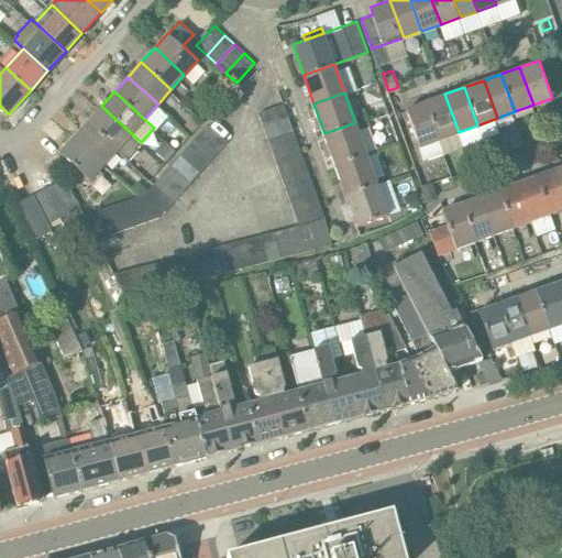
[(427,100),(440,139),(459,132),(444,94),(427,100)]
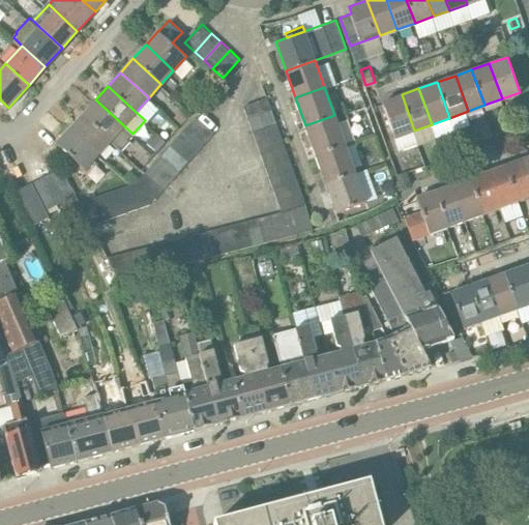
[(414,130),(402,94),(383,101),(395,137),(414,130)]
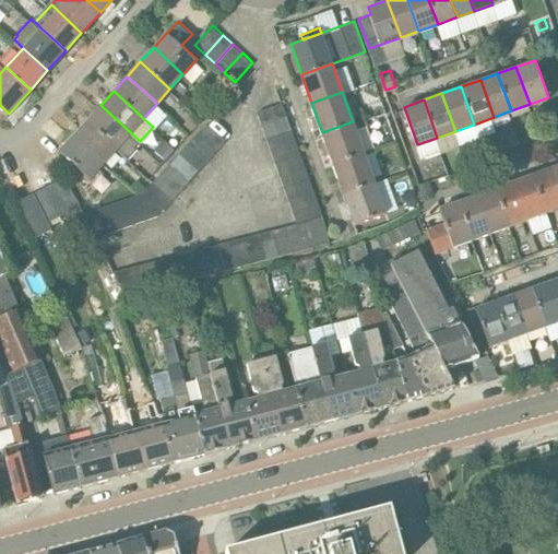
[(262,122),(286,114),(282,101),(258,109),(262,122)]
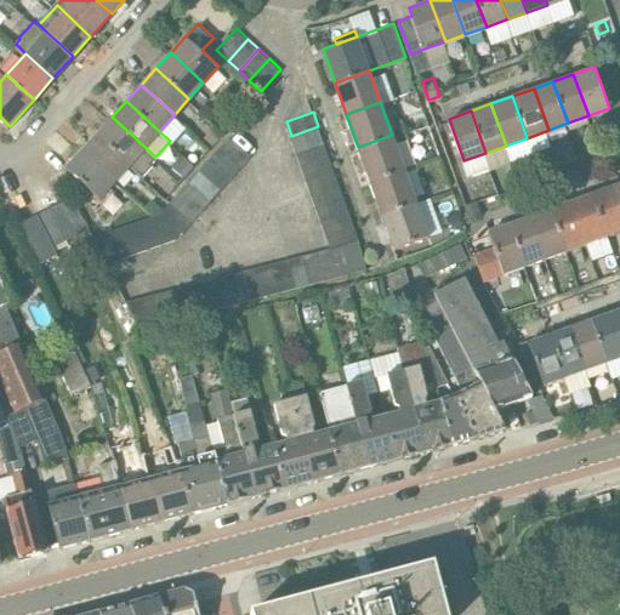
[(98,132),(131,163),(143,174),(158,158),(155,157),(112,117),(98,132)]
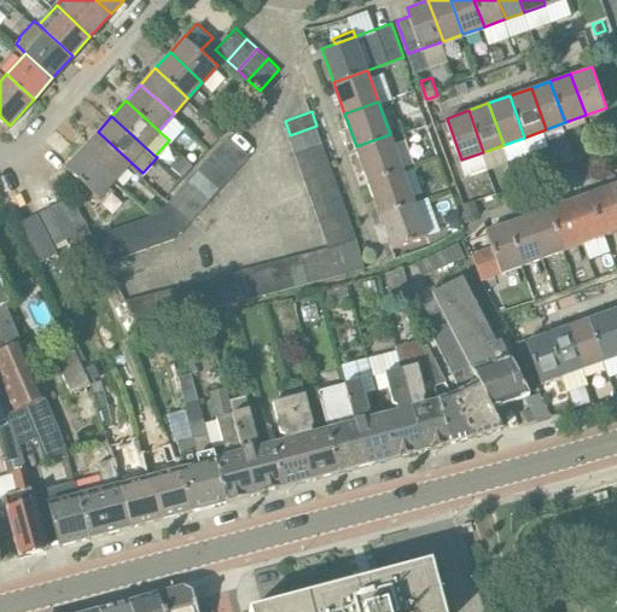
[(295,149),(321,139),(316,126),(290,135),(295,149)]
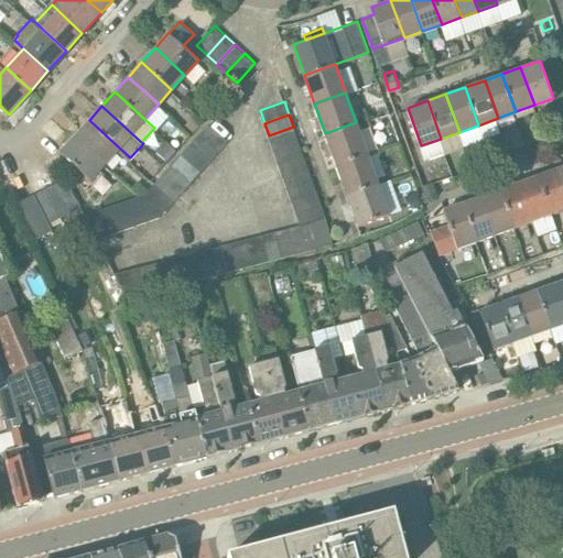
[(75,135),(105,163),(119,148),(89,120),(75,135)]
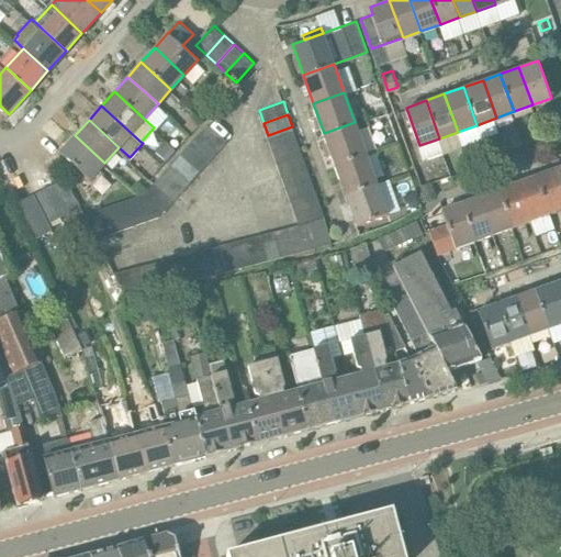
[(199,132),(219,149),(227,140),(208,122),(199,132)]
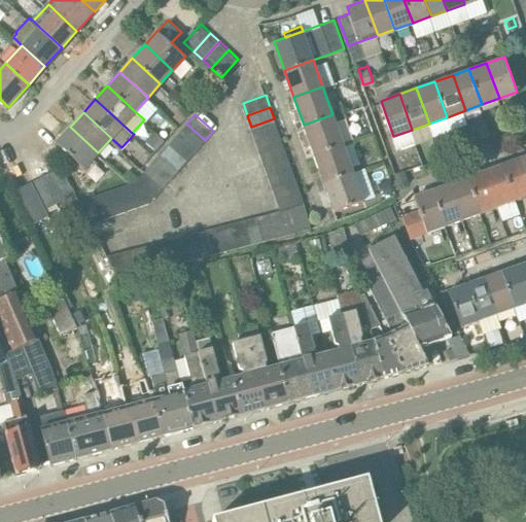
[(304,125),(314,152),(343,142),(332,114),(304,125)]
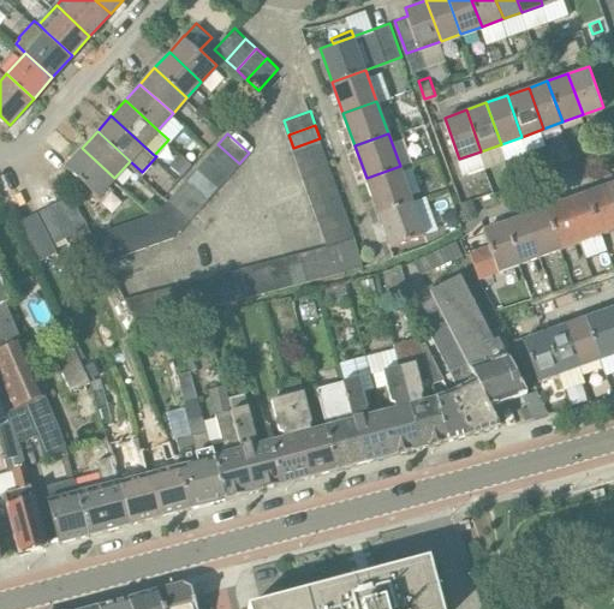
[(299,162),(325,153),(320,138),(293,148),(299,162)]
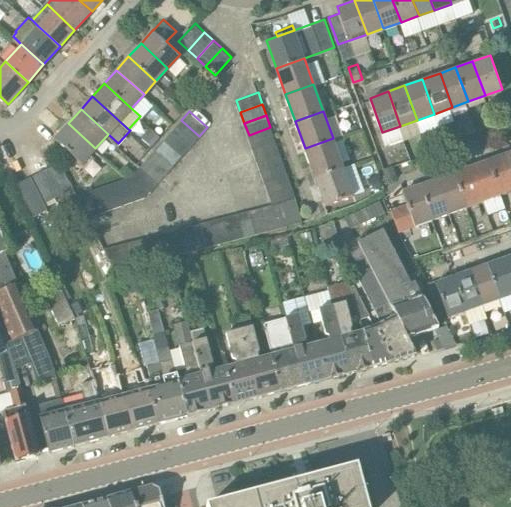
[(199,136),(181,120),(173,129),(191,145),(199,136)]
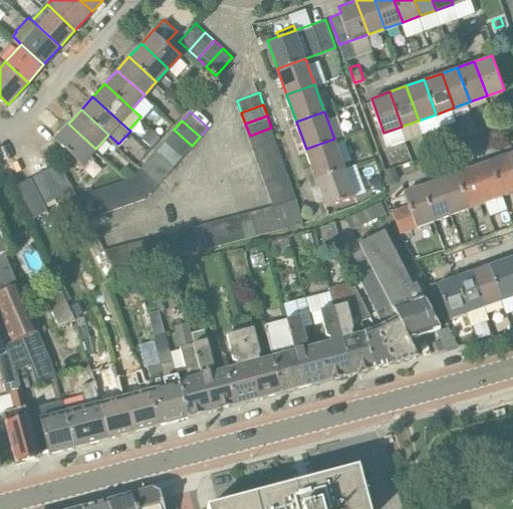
[(95,149),(68,123),(56,138),(83,163),(95,149)]
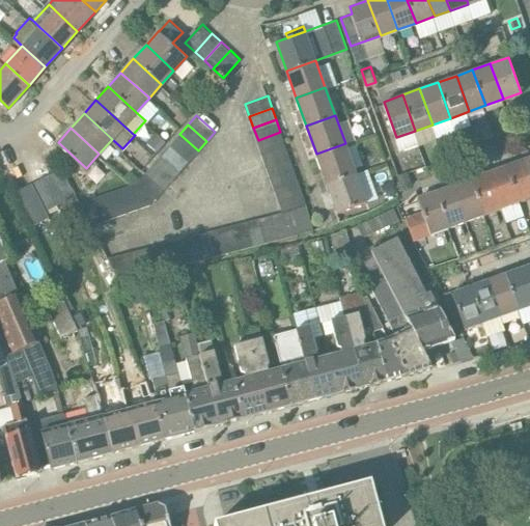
[(262,151),(284,143),(280,132),(258,140),(262,151)]
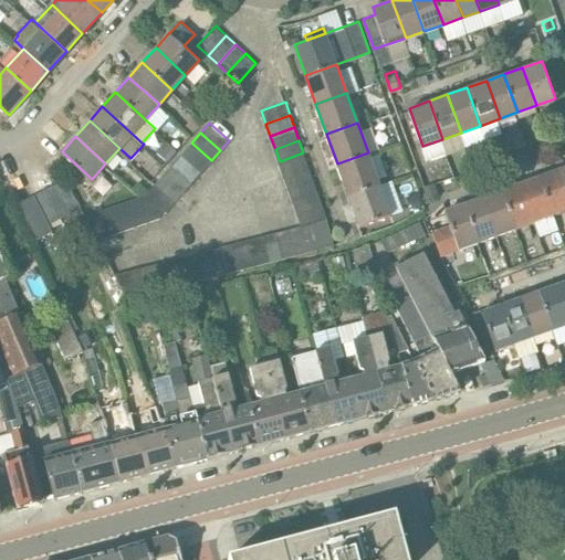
[(211,160),(191,143),(181,152),(201,170),(211,160)]
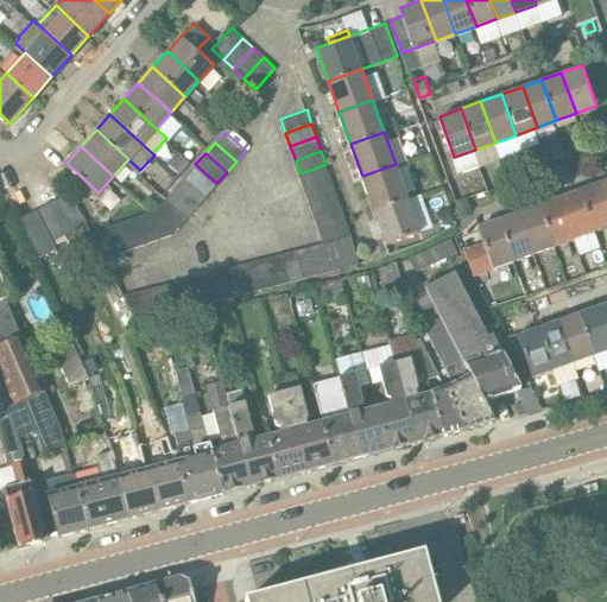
[(216,183),(195,164),(187,175),(208,194),(216,183)]
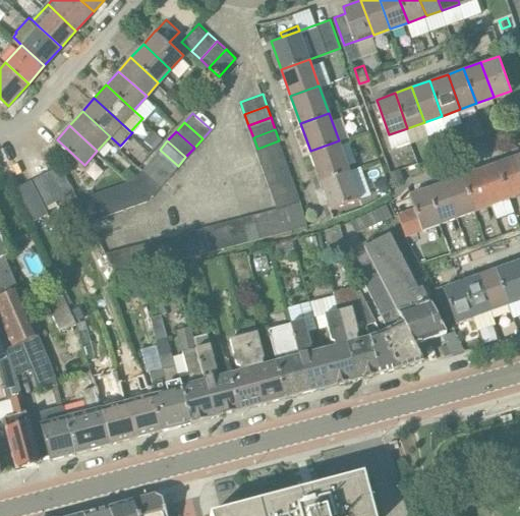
[(261,160),(283,152),(279,140),(257,149),(261,160)]
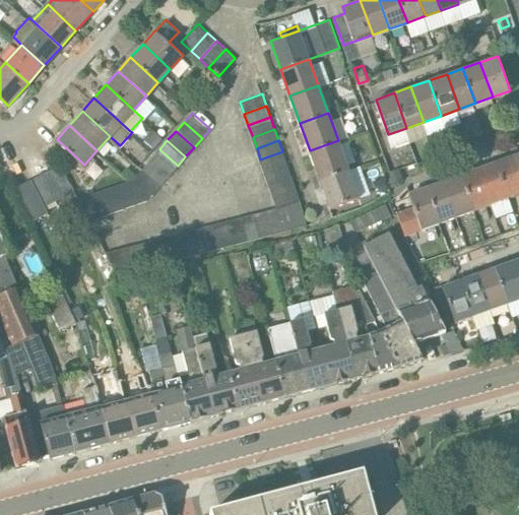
[(348,168),(338,140),(310,150),(320,178),(348,168)]
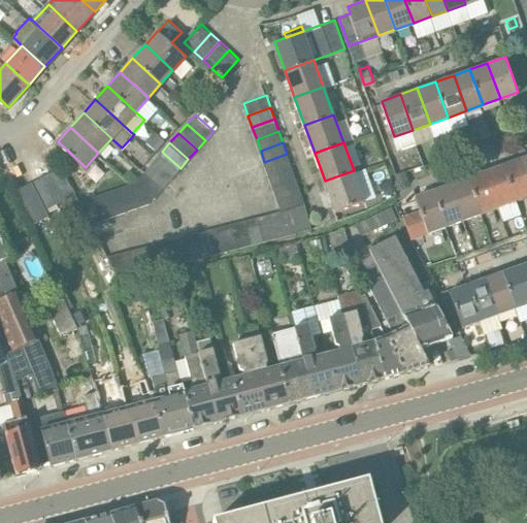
[(356,166),(365,163),(358,143),(350,146),(356,166)]
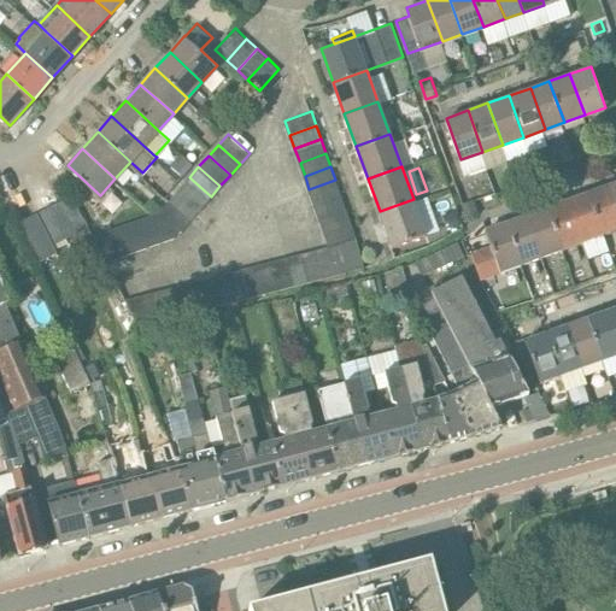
[(211,197),(189,177),(179,188),(200,207),(211,197)]
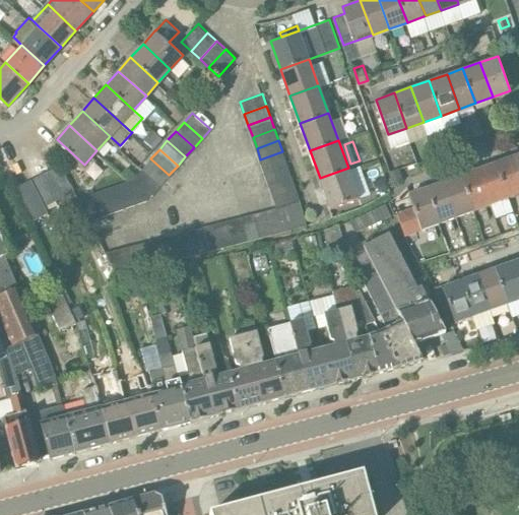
[(265,171),(286,164),(282,151),(260,159),(265,171)]
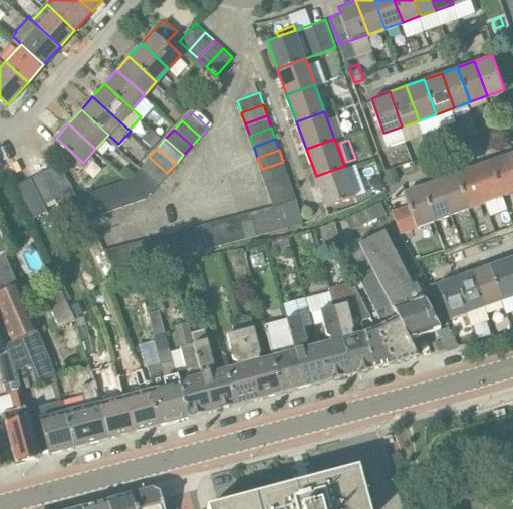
[(512,169),(507,153),(491,159),(503,194),(512,189),(512,169)]
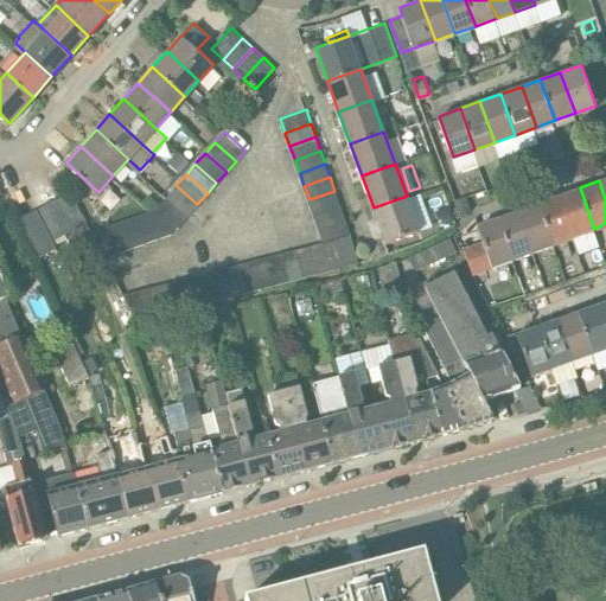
[(197,204),(176,185),(166,196),(187,215),(197,204)]
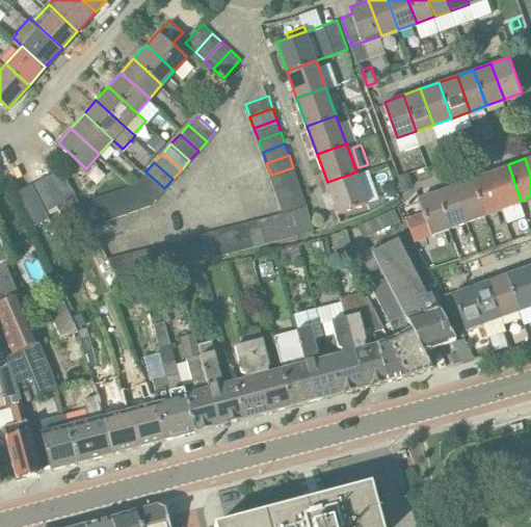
[(521,201),(508,164),(489,170),(503,207),(521,201)]
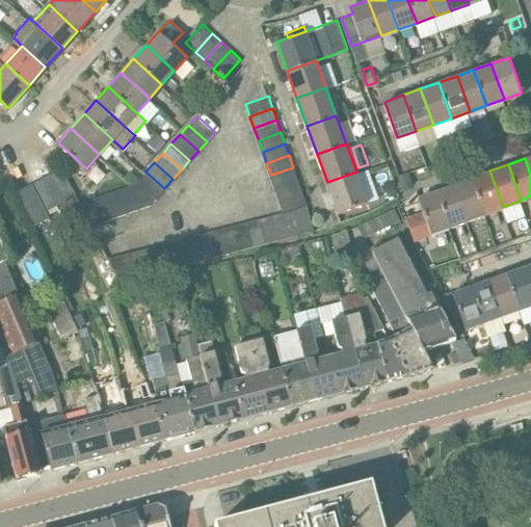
[(62,166),(53,172),(68,200),(77,194),(62,166)]
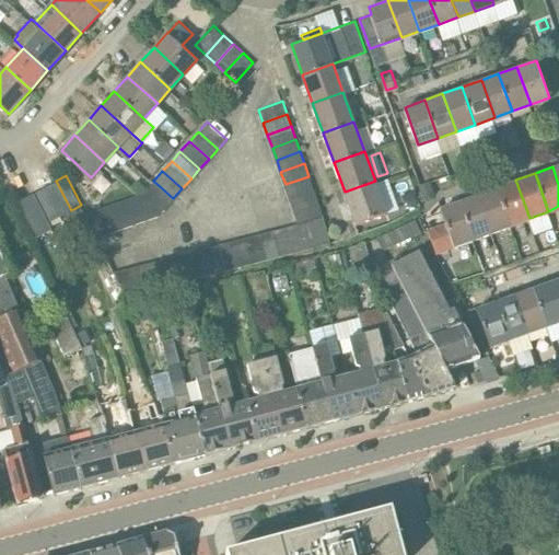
[(290,197),(313,188),(309,176),(286,184),(290,197)]
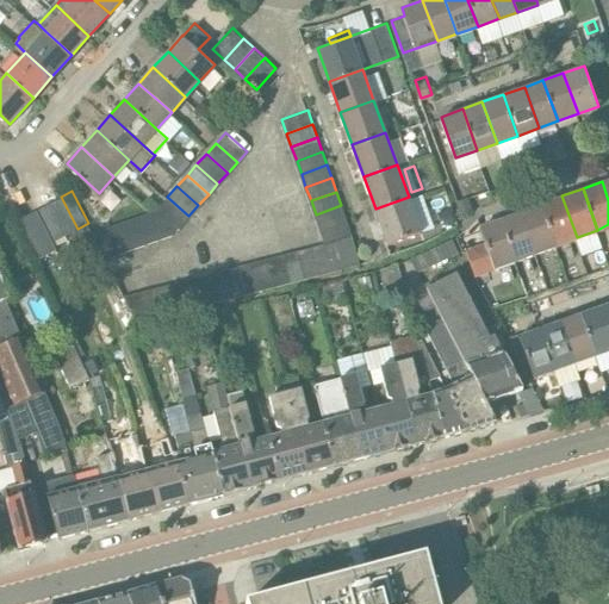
[(468,194),(458,198),(461,209),(472,205),(468,194)]
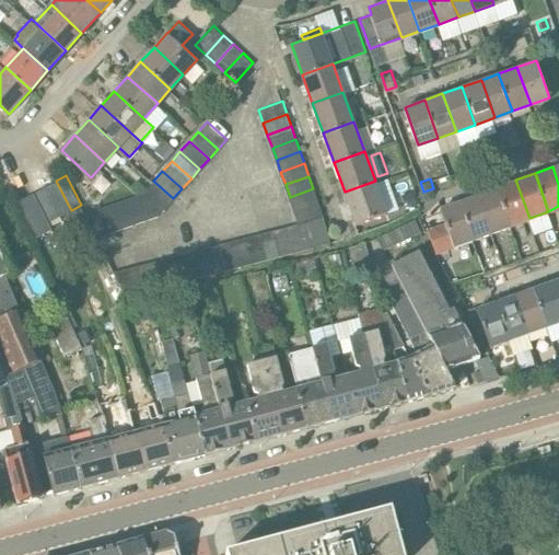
[(530,218),(515,180),(497,186),(511,224),(530,218)]
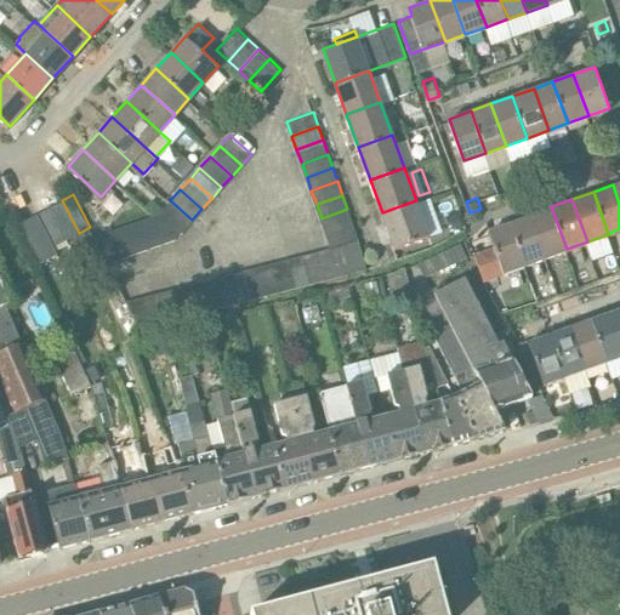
[(79,233),(62,200),(50,205),(67,239),(79,233)]
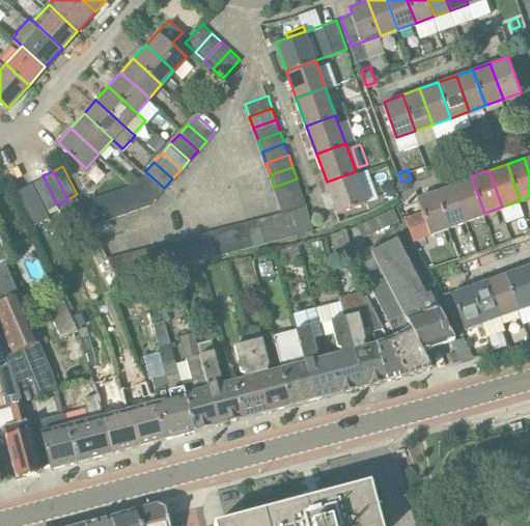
[(164,188),(145,171),(137,181),(156,197),(164,188)]
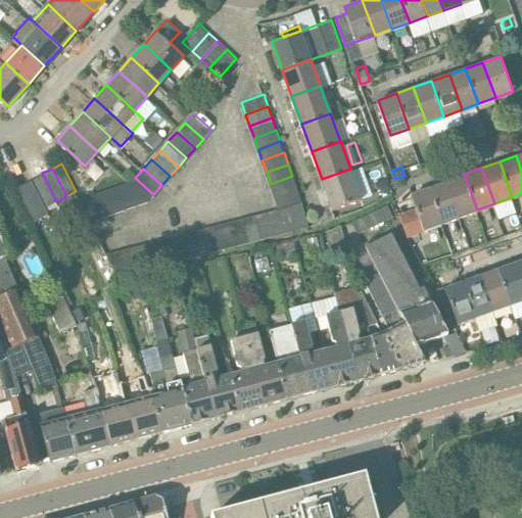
[(350,169),(322,179),(332,207),(361,197),(350,169)]
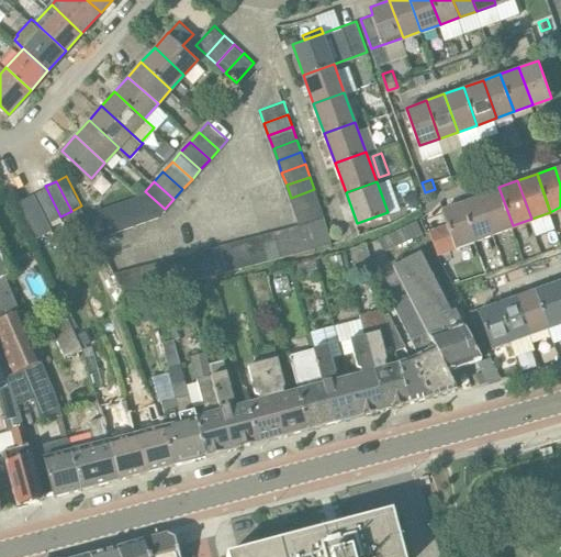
[(60,216),(45,186),(35,191),(51,222),(60,216)]
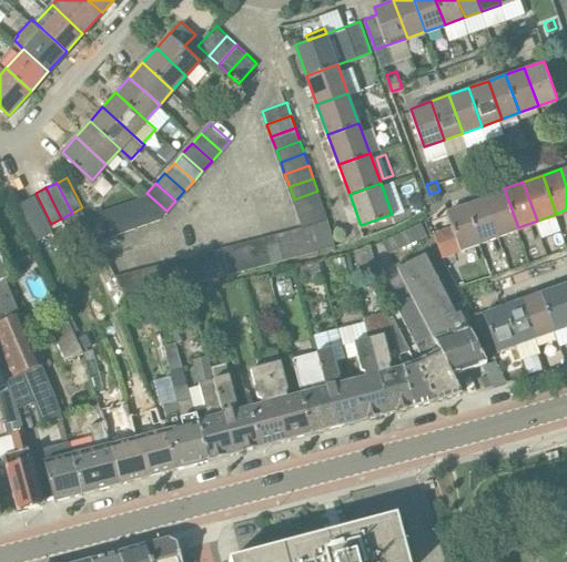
[(518,227),(504,188),(485,196),(499,234),(518,227)]
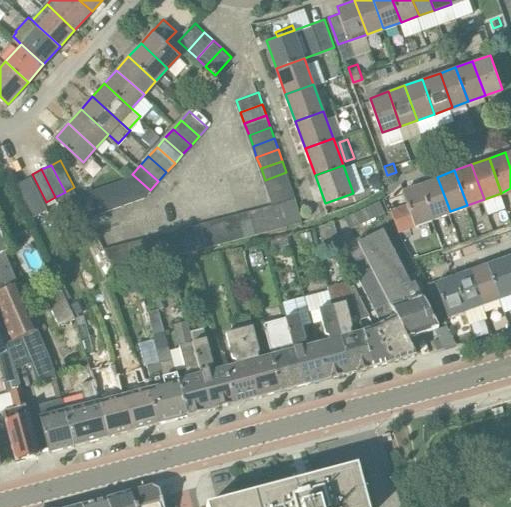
[(269,192),(290,184),(286,172),(265,180),(269,192)]
